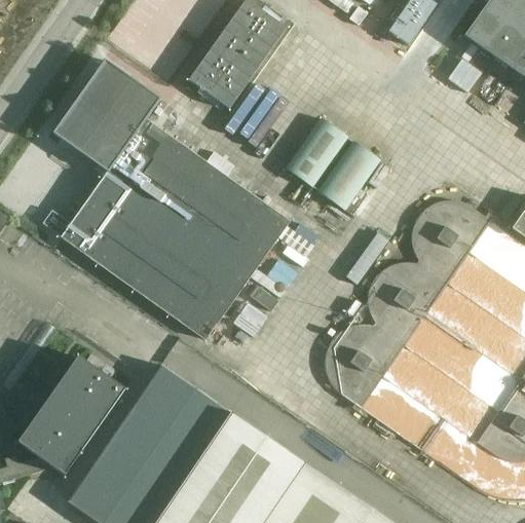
[(209,48),(186,80),(229,108),(287,28),(247,0),(245,0),(224,29),(209,48)]
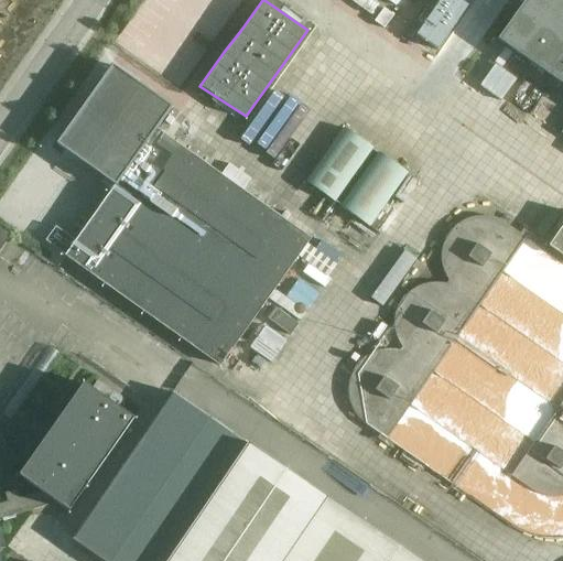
[(439,0),(417,33),(439,47),(468,4),(462,0),(439,0)]
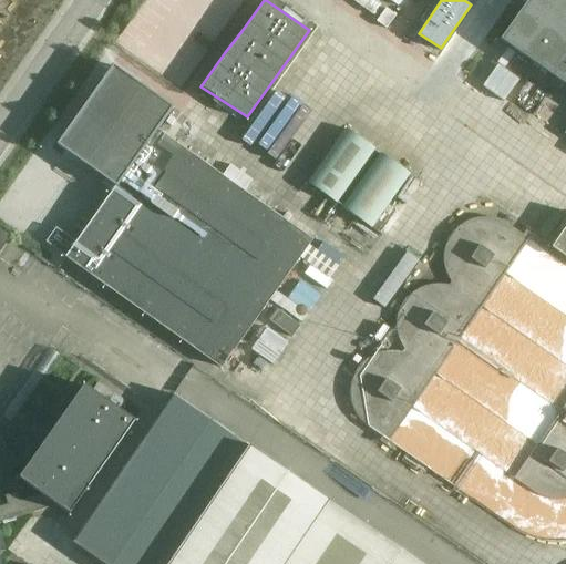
[(526,0),(501,38),(565,83),(565,132),(565,0),(526,0)]
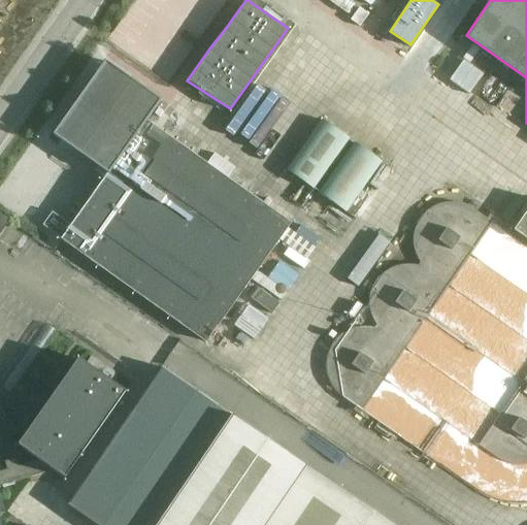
[(460,85),(473,65),(464,59),(451,78),(460,85)]
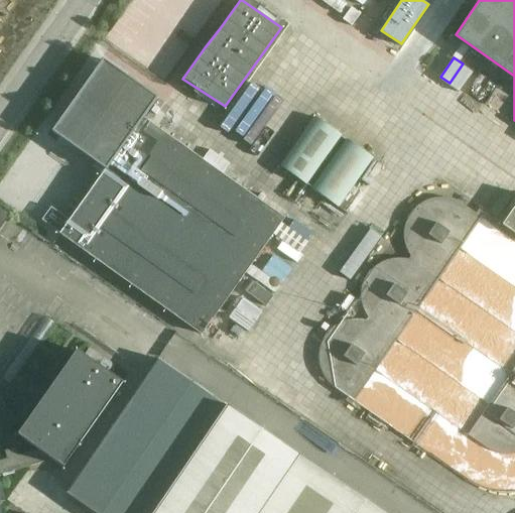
[(449,83),(460,90),(473,71),(463,63),(449,83)]
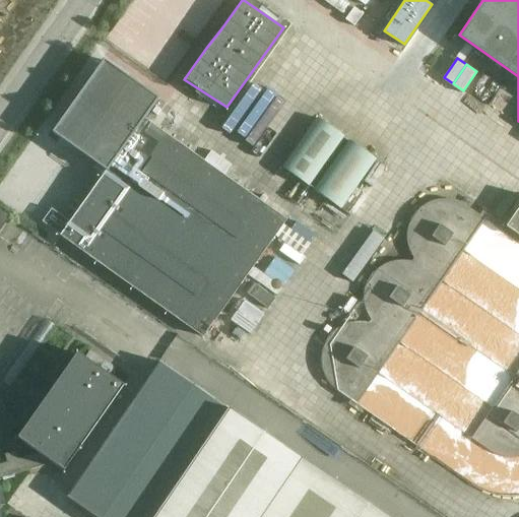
[(98,68),(14,186),(60,218),(66,222),(89,189),(151,102),(100,65),(98,68)]
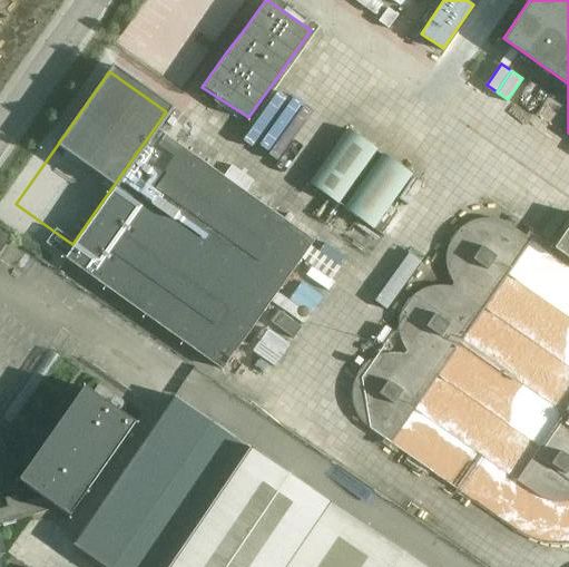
[(157,128),(66,256),(223,369),(302,257),(311,244),(314,240),(157,128)]
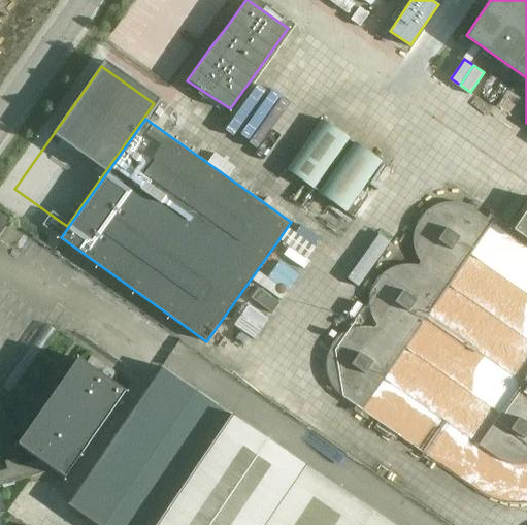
[(314,188),(350,138),(323,119),(287,169),(314,188)]
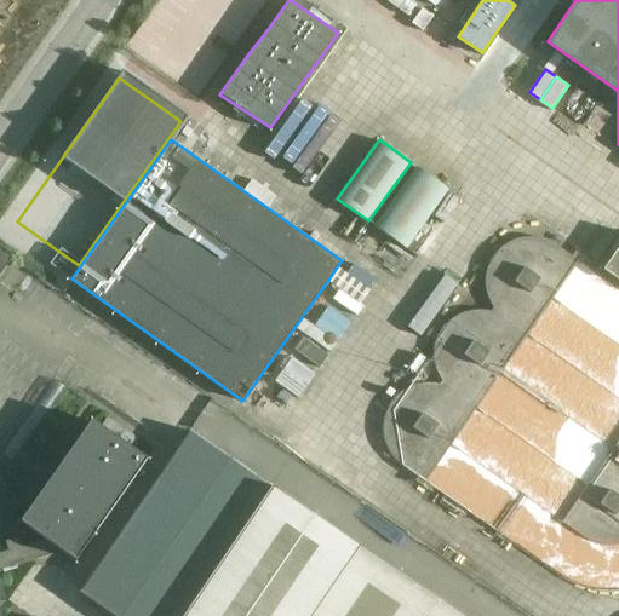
[(417,166),(374,225),(406,248),(448,189),(417,166)]
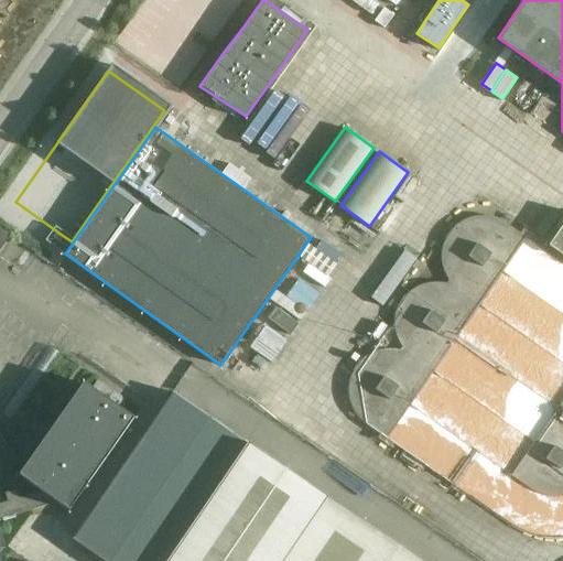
[(562,224),(549,244),(562,252),(562,224)]
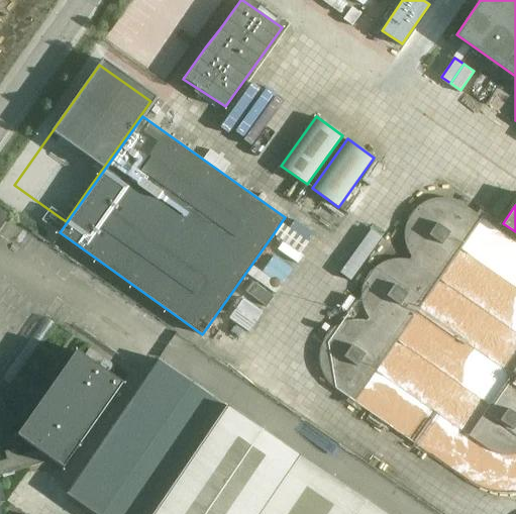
[(0,227),(10,213),(0,206),(0,227)]
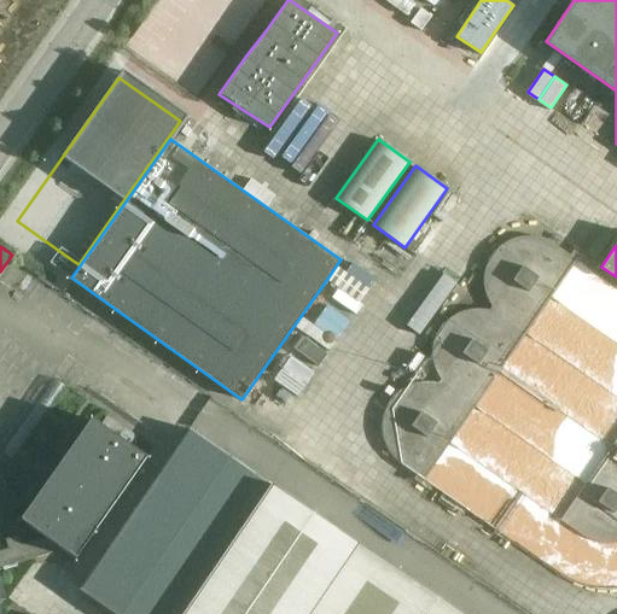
[(21,519),(45,536),(22,543),(19,533),(5,537),(9,547),(0,548),(0,613),(3,613),(0,604),(0,600),(6,598),(0,577),(0,566),(63,548),(76,557),(147,456),(92,417),(21,519)]
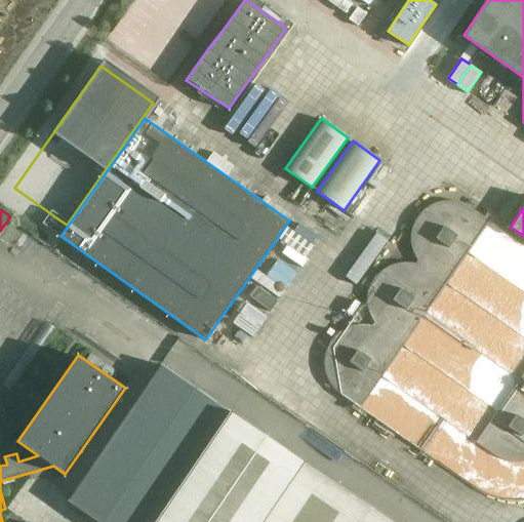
[(393,521),(161,363),(68,500),(97,521),(393,521)]
